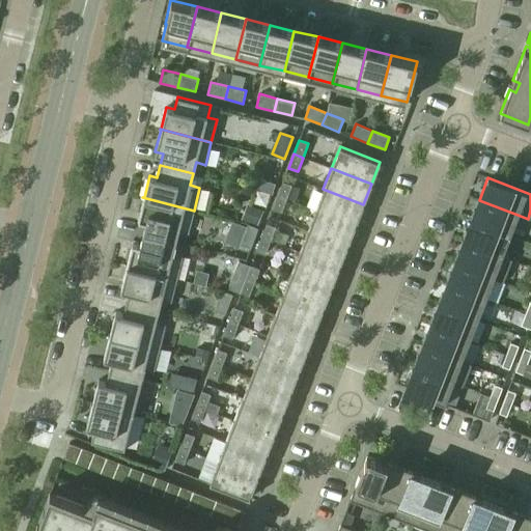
[(278,196),(286,199),(291,185),(283,182),(278,196)]
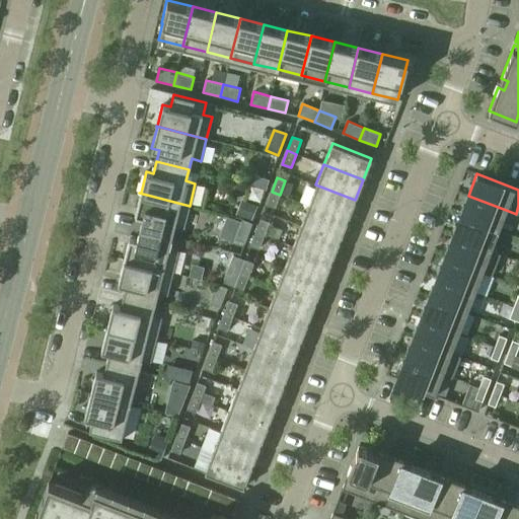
[(315,184),(308,206),(347,221),(355,200),(315,184)]
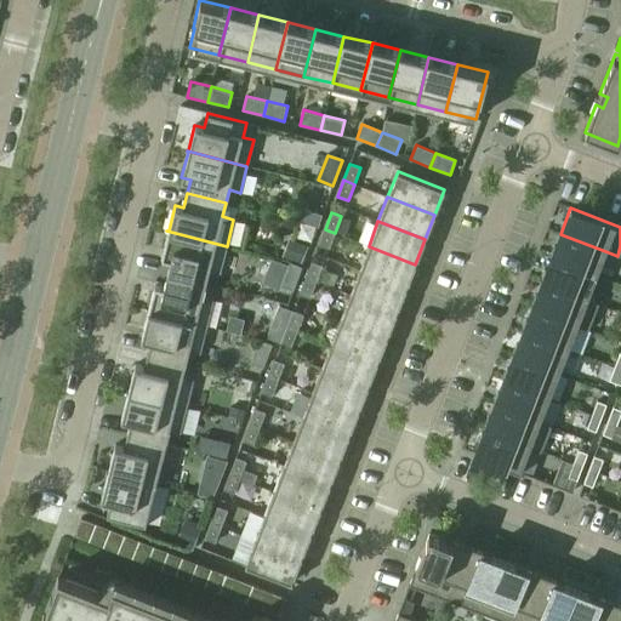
[(319,245),(329,249),(335,233),(325,229),(319,245)]
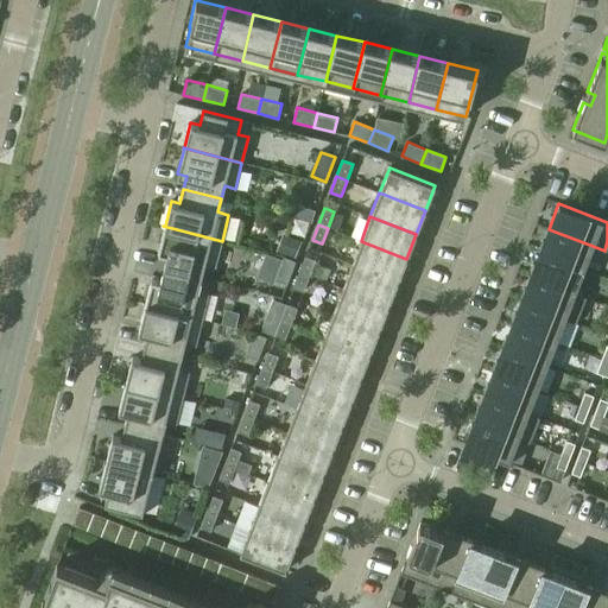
[(164,267),(201,277),(204,264),(215,267),(222,241),(163,226),(163,227),(164,227),(158,252),(166,254),(164,267)]
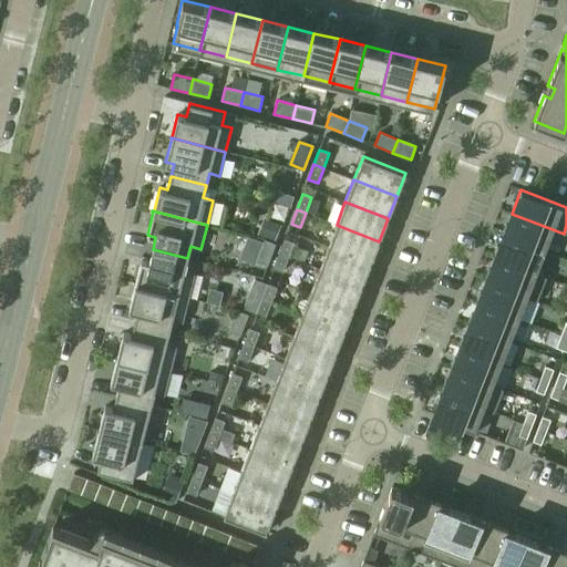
[(503,236),(545,251),(553,229),(512,214),(503,236)]
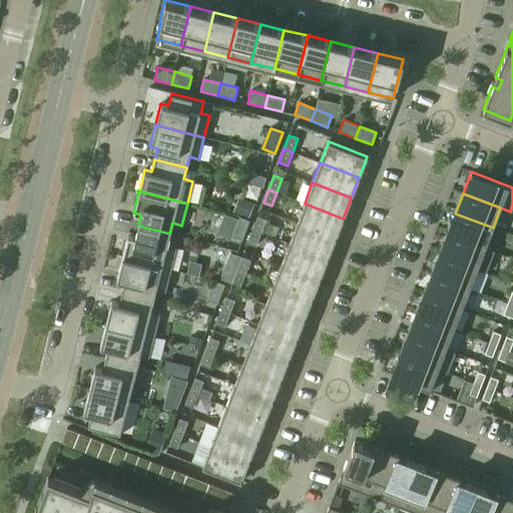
[(305,203),(297,223),(335,238),(343,218),(305,203)]
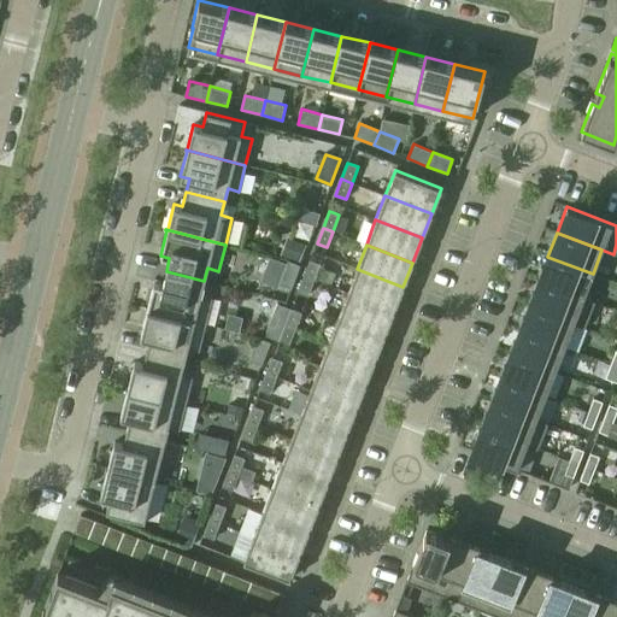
[(583,298),(583,297),(593,274),(547,257),(538,281),(583,298)]
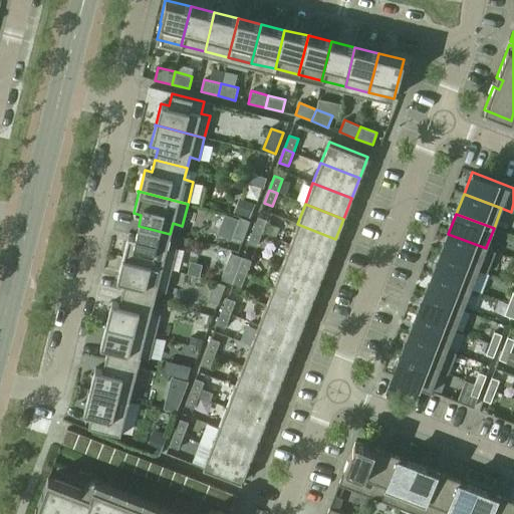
[(233,236),(242,240),(250,221),(240,217),(233,236)]
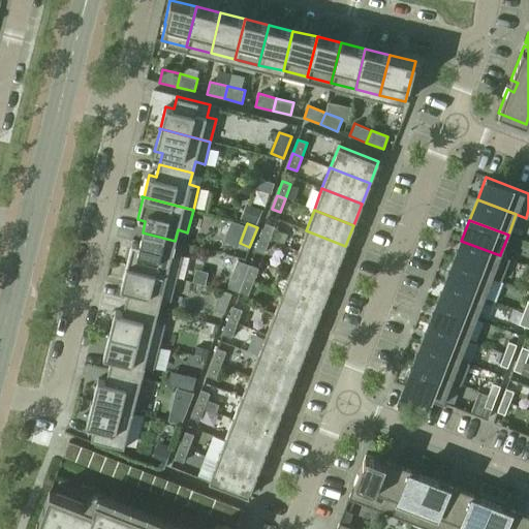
[(260,237),(269,240),(275,226),(267,223),(260,237)]
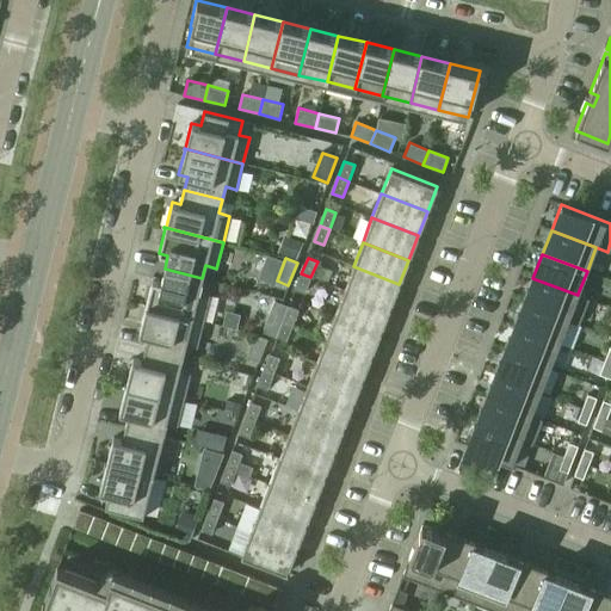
[(353,266),(344,290),(389,308),(399,284),(353,266)]
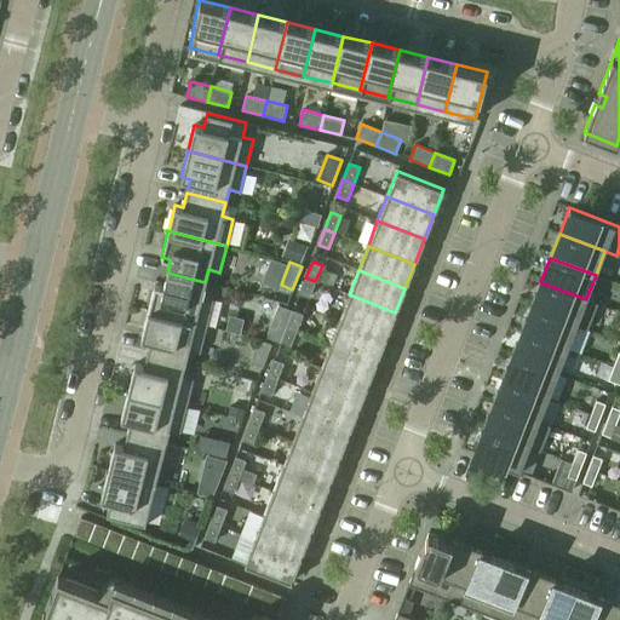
[(147,310),(206,326),(213,299),(202,296),(205,282),(167,273),(164,286),(154,285),(148,310),(147,310)]
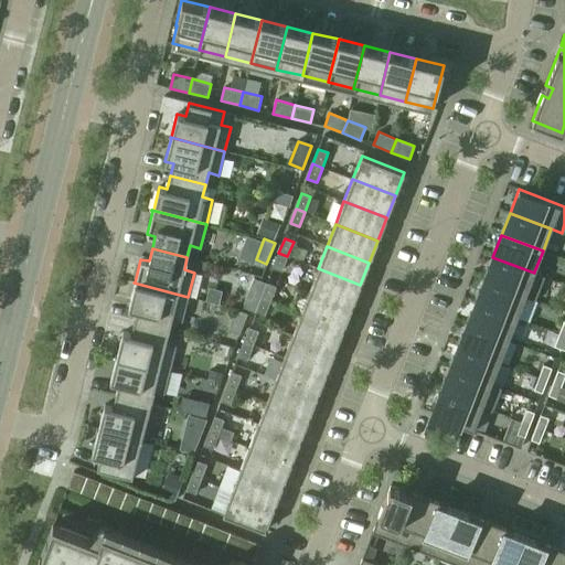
[(273,267),(281,272),(287,256),(278,253),(273,267)]
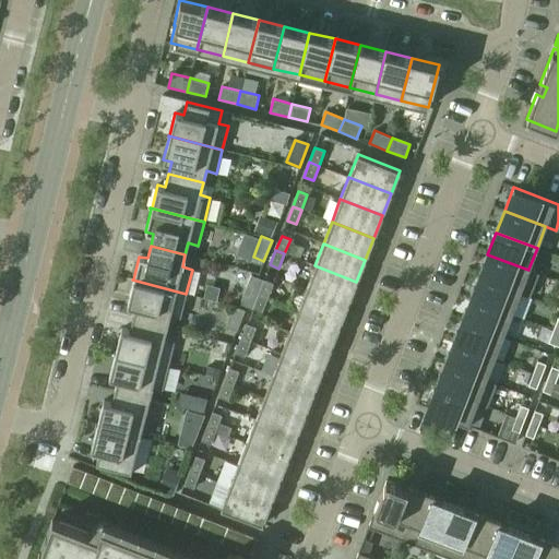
[(520,292),(520,293),(530,297),(538,273),(528,269),(528,270),(487,254),(479,276),(520,292)]
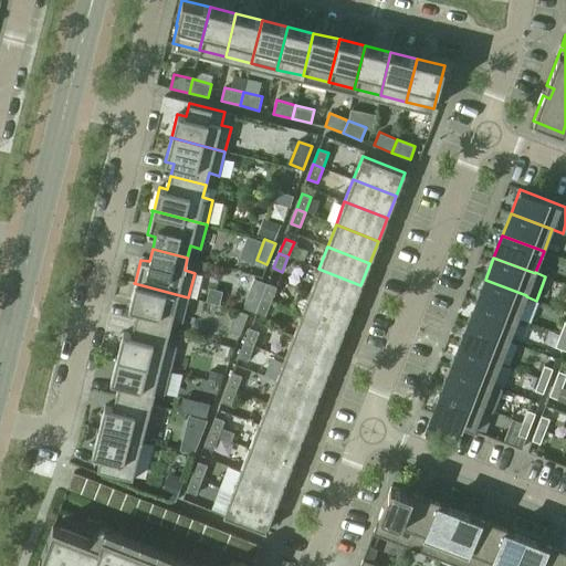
[(318,269),(310,291),(353,307),(360,285),(318,269)]
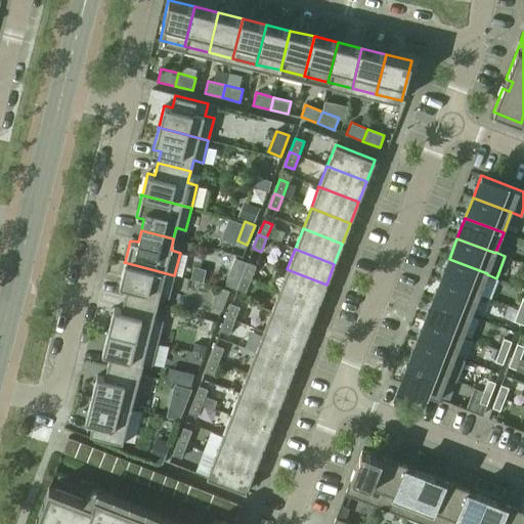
[(441,279),(479,294),(487,274),(487,273),(449,259),(441,279)]
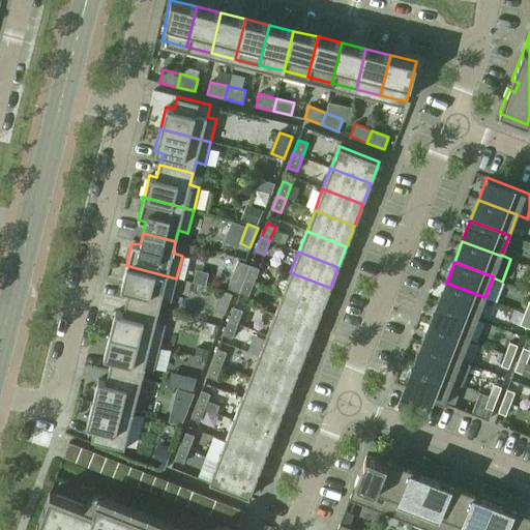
[(125,301),(158,310),(162,298),(171,301),(176,278),(125,265),(125,266),(126,266),(120,288),(128,290),(125,301)]
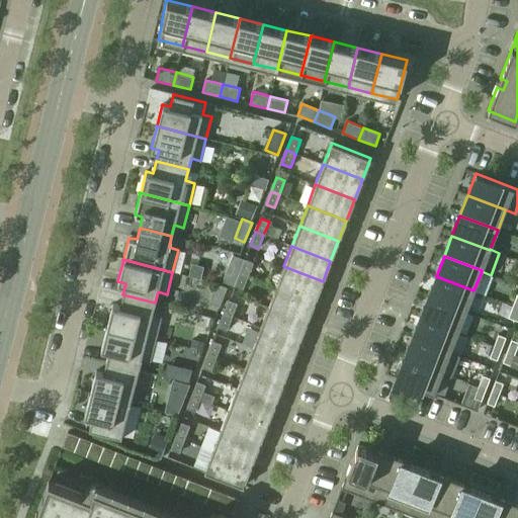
[(240,272),(248,275),(253,262),(245,259),(240,272)]
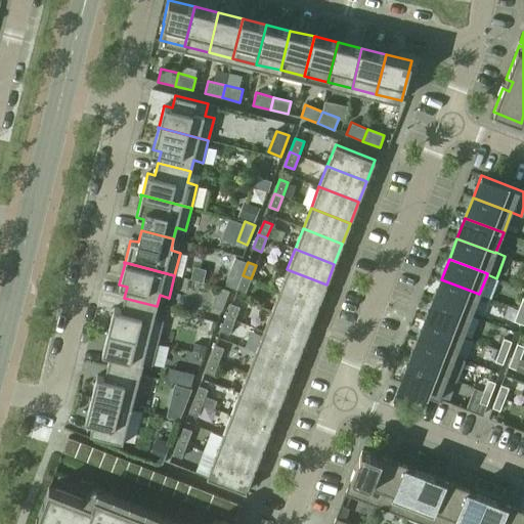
[(287,269),(278,290),(318,305),(326,285),(287,269)]
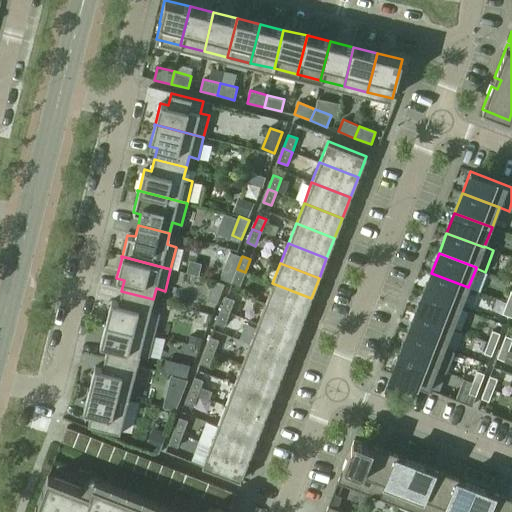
[(232,283),(240,286),(245,272),(237,269),(232,283)]
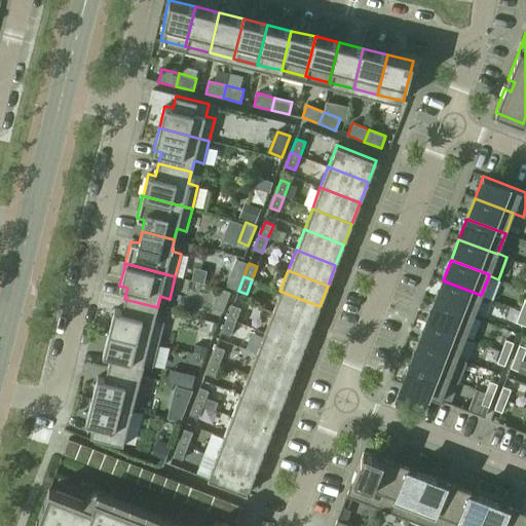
[(435,301),(473,316),(481,295),(443,280),(435,301)]
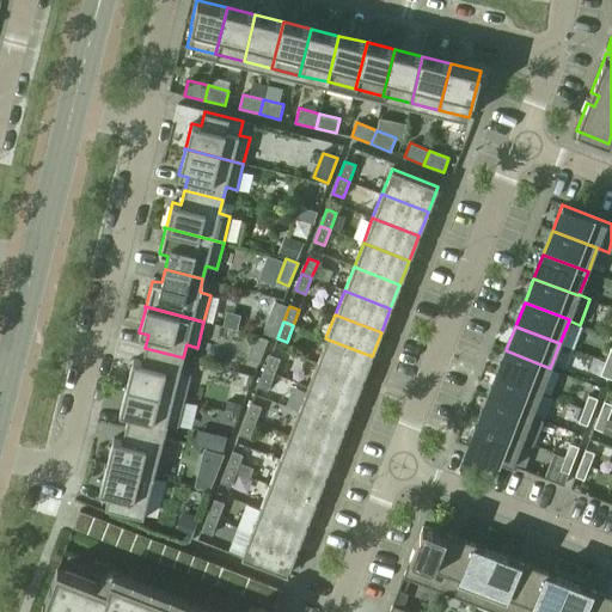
[(248,357),(259,362),(268,338),(256,335),(248,357)]
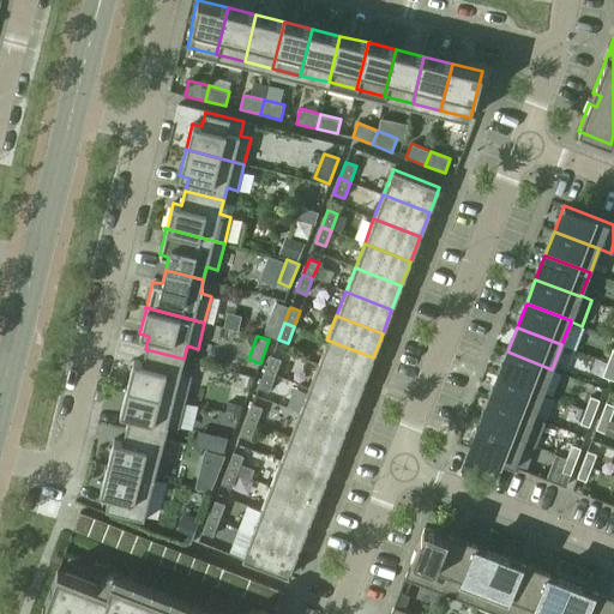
[(326,339),(318,363),(363,381),(373,357),(326,339)]
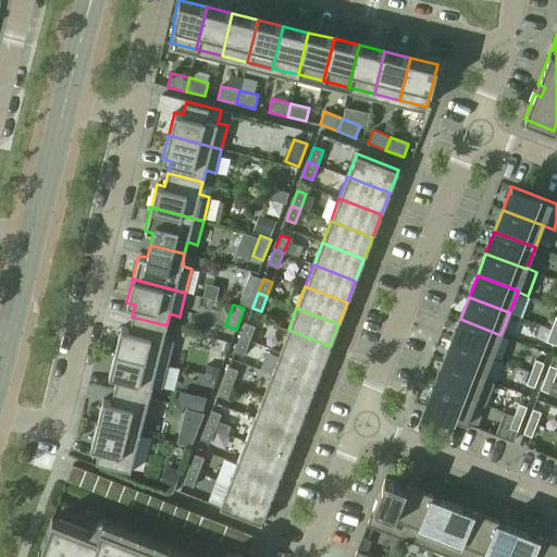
[(113,350),(168,364),(173,341),(163,337),(166,325),(132,317),(128,329),(121,327),(115,350),(113,349),(113,350)]
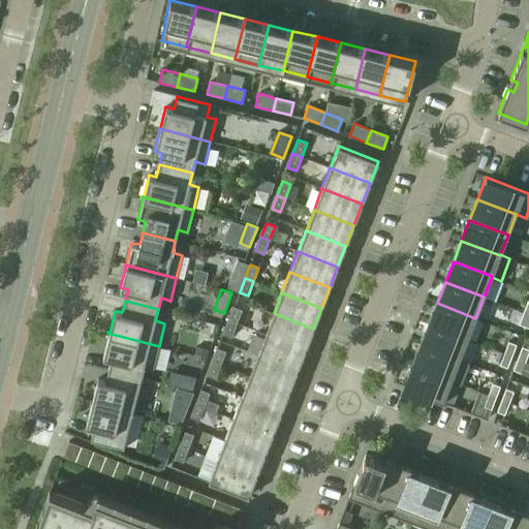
[(429,323),(467,339),(475,318),(437,303),(429,323)]
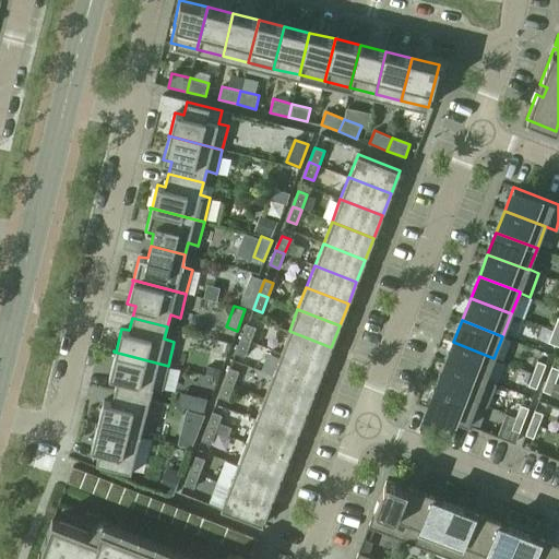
[(241,339),(250,342),(256,326),(247,323),(241,339)]
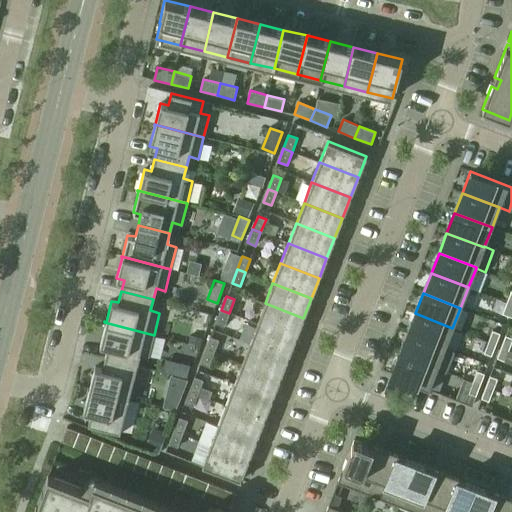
[(502,314),(509,316),(511,309),(511,304),(506,302),(502,314)]
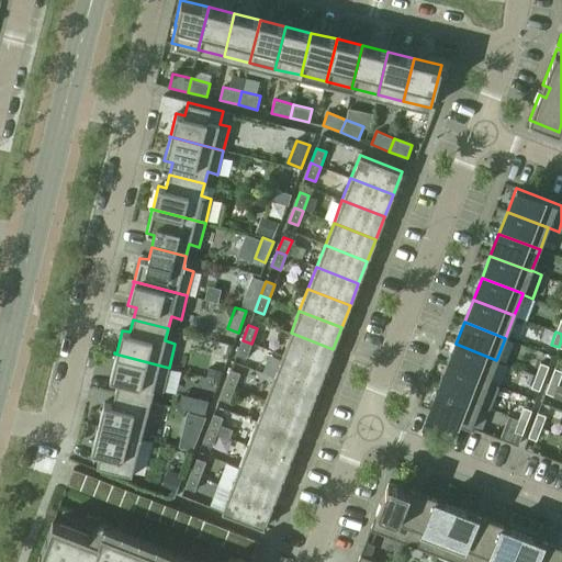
[(291,333),(282,356),(324,372),(333,349),(291,333)]
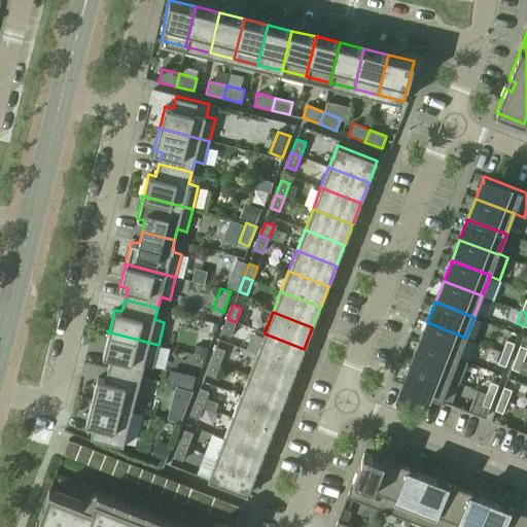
[(222,332),(231,336),(236,322),(227,319),(222,332)]
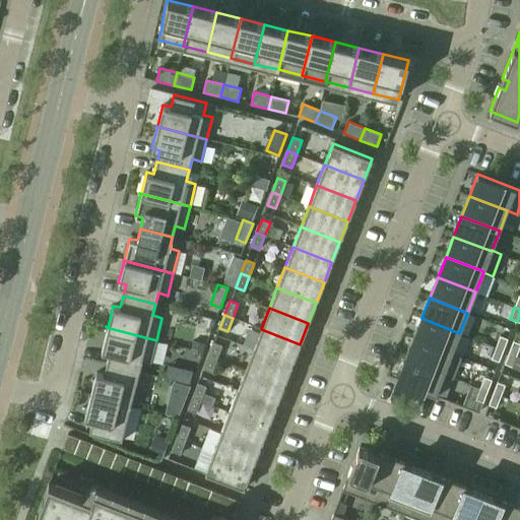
[(452,353),(452,352),(459,333),(421,318),(413,338),(452,353)]
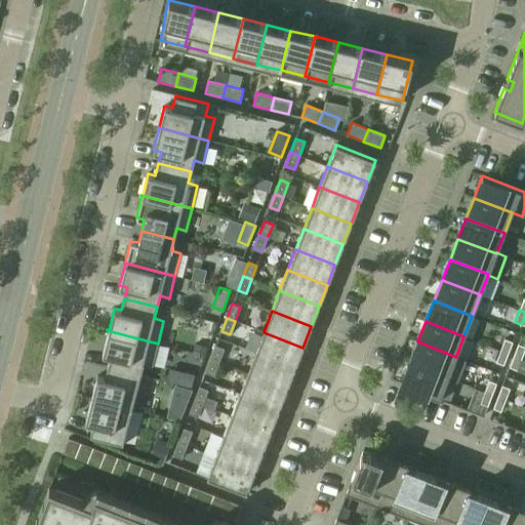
[(108,366),(139,374),(143,363),(152,366),(158,344),(107,330),(107,331),(108,331),(103,353),(110,355),(108,366)]
